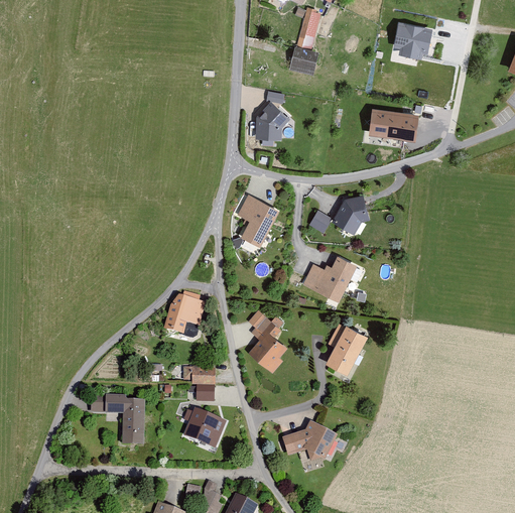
[(322,12),(307,9),(298,45),(311,49),(322,12)]
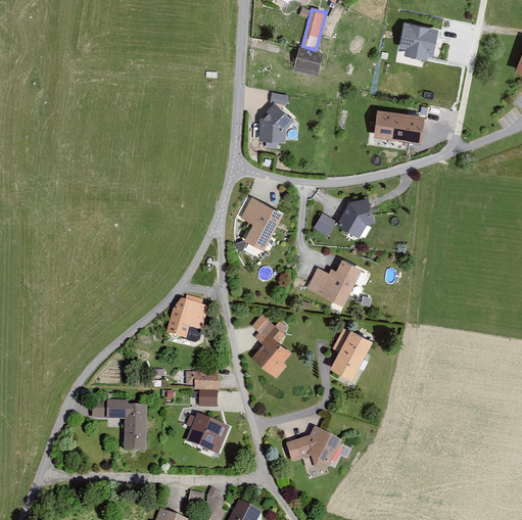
[(433,25),(398,18),(393,45),(399,46),(398,51),(422,56),(423,52),(428,53),(433,25)]
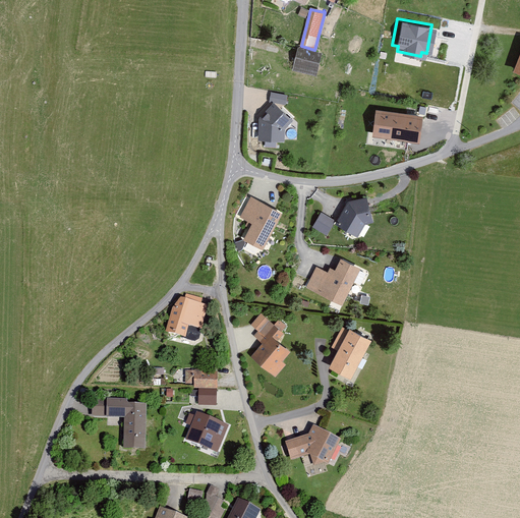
[(323,53),(297,48),(293,70),(318,75),(323,53)]
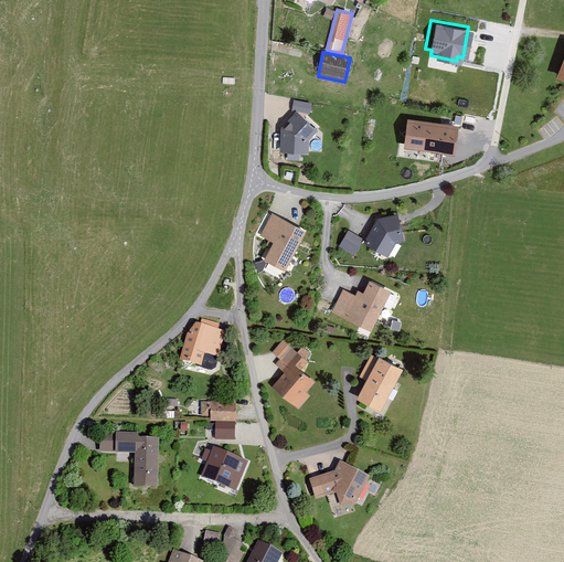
[(290,96),(288,106),(302,108),(305,98),(290,96)]
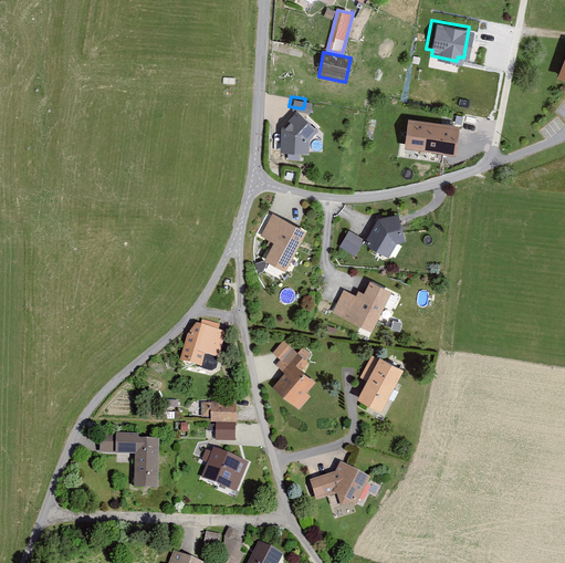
[(314,126),(289,106),(275,122),(274,149),(303,149),(303,134),(314,126)]
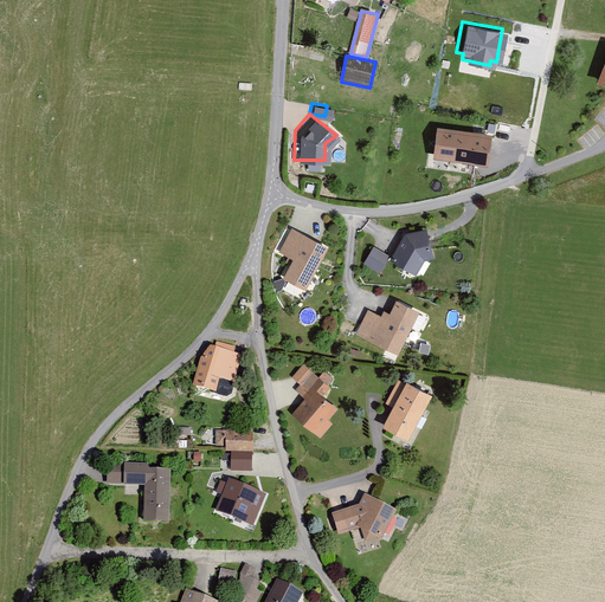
[(487,129),(431,121),(425,154),(482,162),(487,129)]
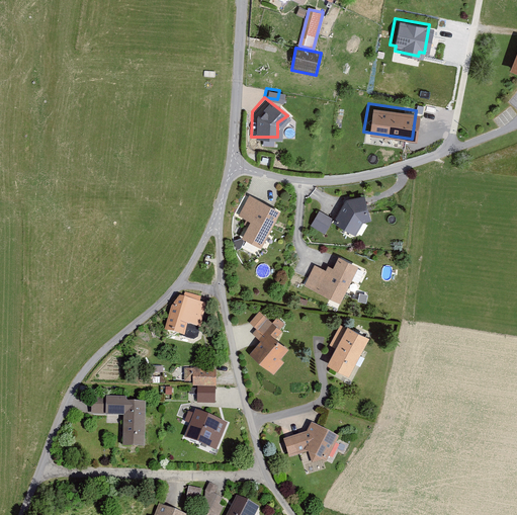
[(280,211),(249,194),(238,216),(251,223),(243,238),(261,247),(280,211)]
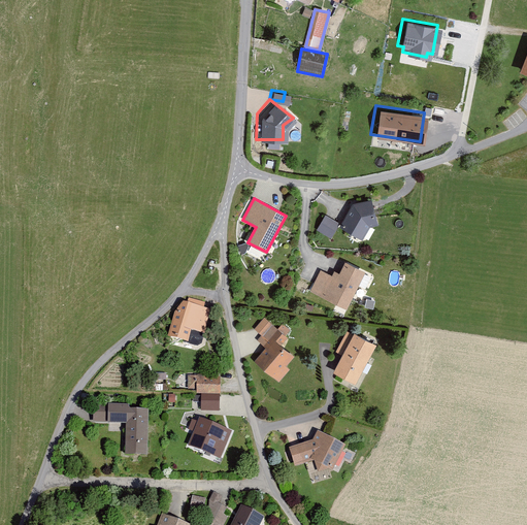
[(353,203),(339,225),(362,238),(370,225),(377,223),(371,199),(353,203)]
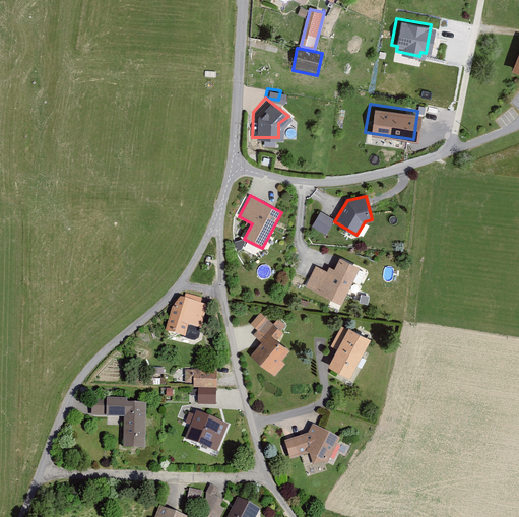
[(334,219),(320,211),(312,227),(326,234),(334,219)]
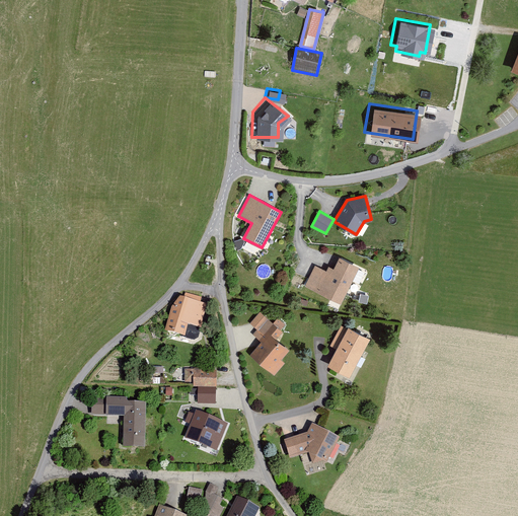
[(326,271),(315,266),(305,287),(341,304),(359,268),(340,258),(335,269),(328,267),(326,271)]
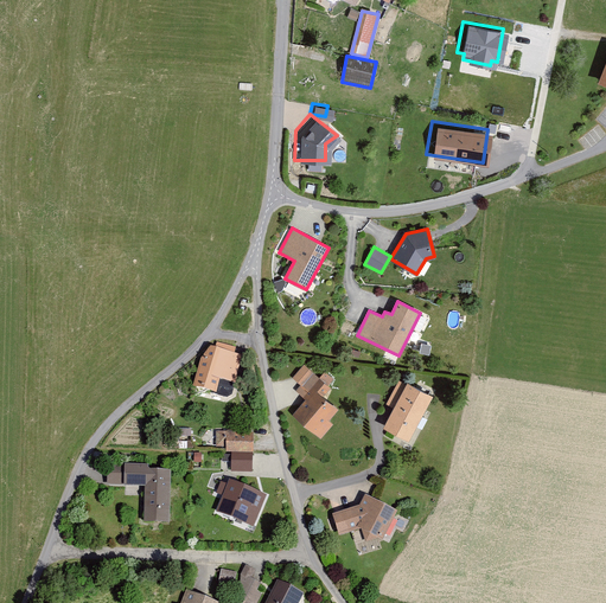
[(210,345),(201,355),(193,384),(231,392),(243,347),(216,340),(215,346),(210,345)]
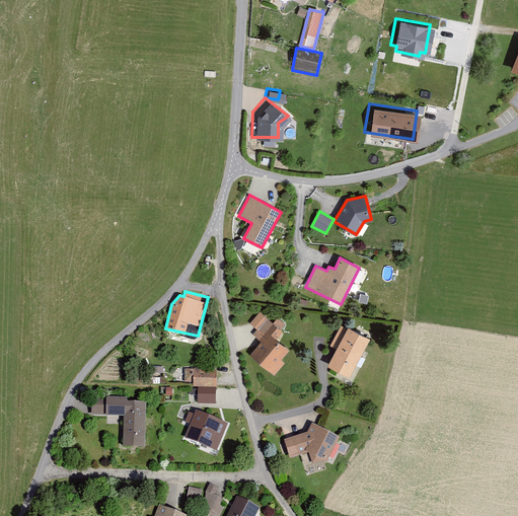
[(261,343),(250,354),(274,374),(284,362),(282,360),(290,350),(272,335),(279,326),(267,315),(250,334),(261,343)]
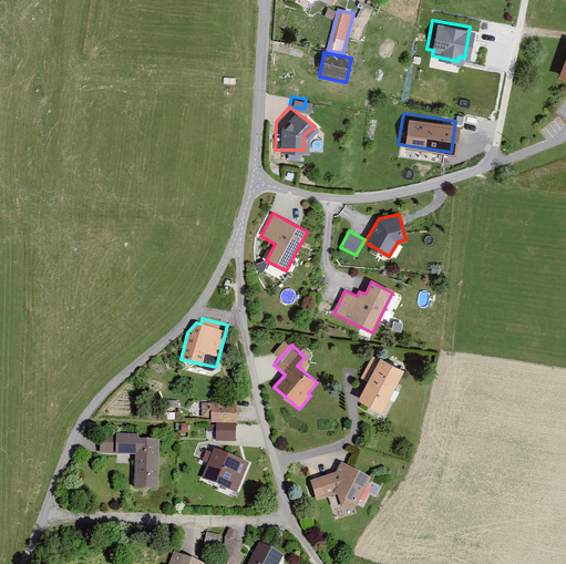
[(405,370),(381,357),(379,360),(368,381),(358,399),(382,412),(405,370)]
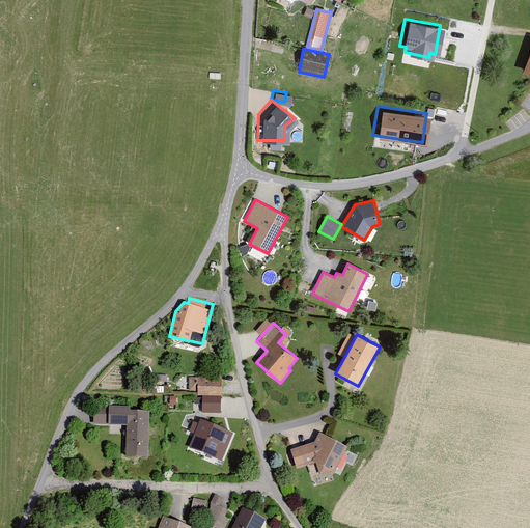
[(337,354),(344,357),(355,337),(349,334),(337,354)]
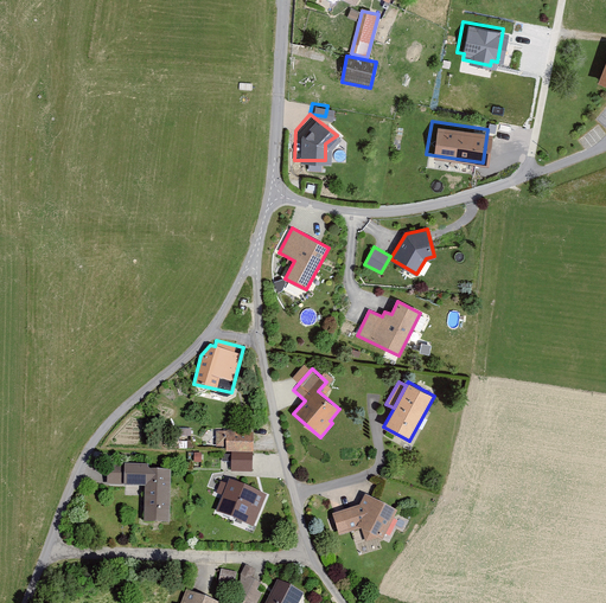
[(252,430),(216,430),(216,443),(225,443),(225,450),(229,450),(229,469),(252,469),(252,430)]
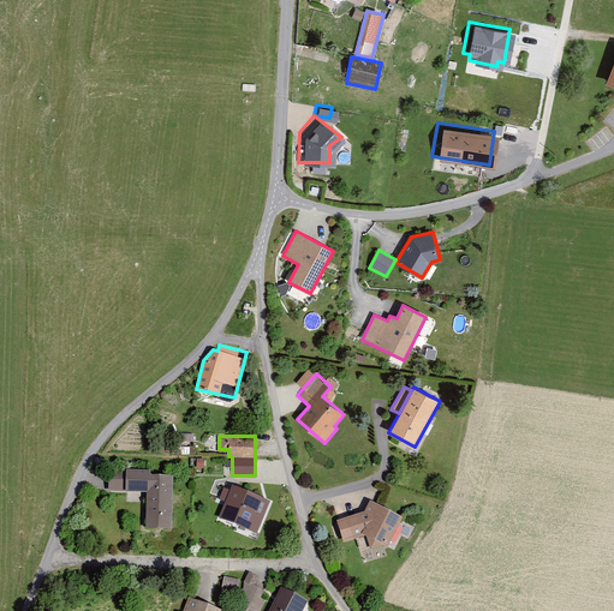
[(149,469),(106,468),(106,490),(145,491),(145,528),(171,528),(172,474),(149,474),(149,469)]
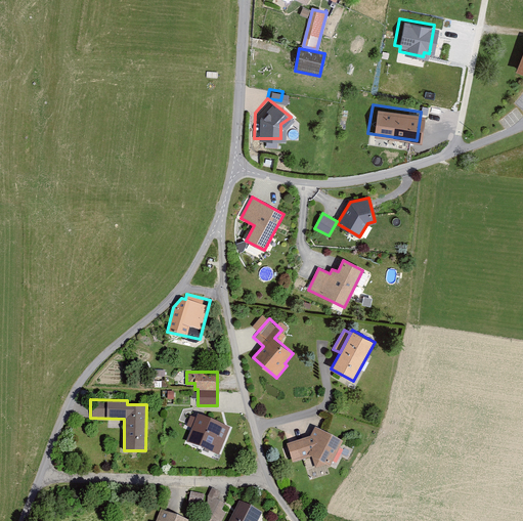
[(229,429),(198,416),(187,442),(219,456),(229,429)]
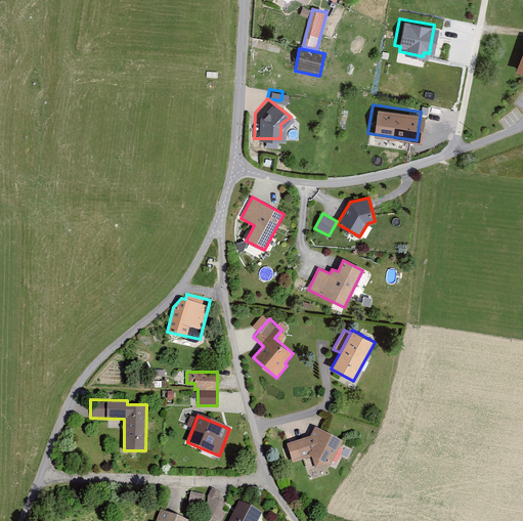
[(310,436),(286,443),(292,462),(309,456),(311,457),(315,467),(323,463),(330,466),(342,440),(314,426),(310,436)]
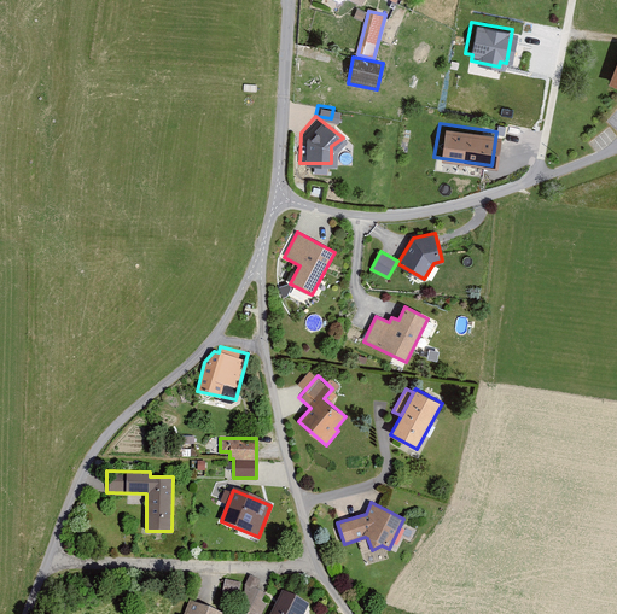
[(244,583),(243,606),(248,608),(245,613),(249,613),(260,613),(267,601),(262,598),(266,591),(256,586),(260,578),(249,572),(244,583)]
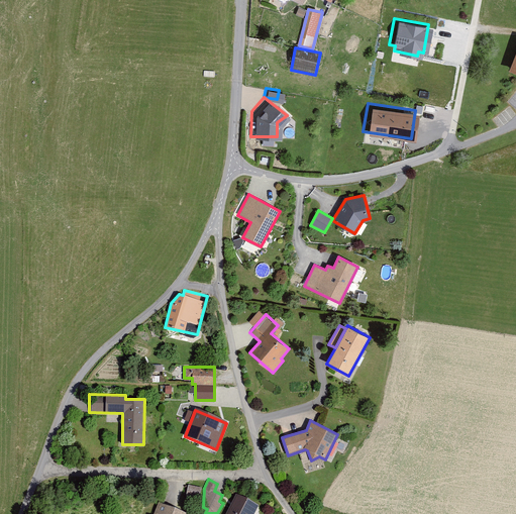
[(201,486),(188,482),(185,494),(198,497),(201,486)]
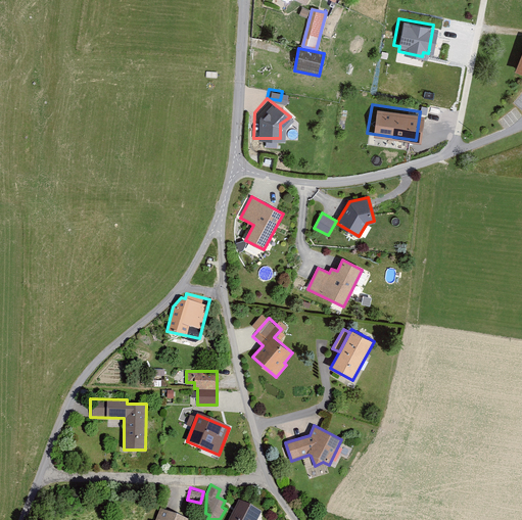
[(257,519),(262,513),(238,501),(228,519),(257,519)]
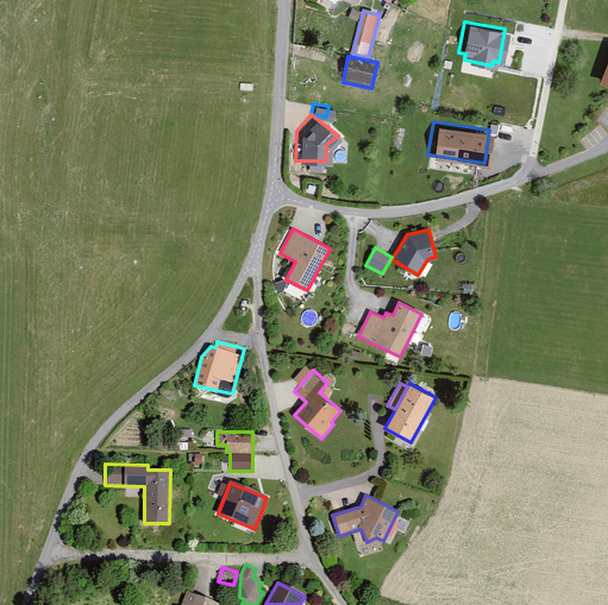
[(181,604),(214,604),(186,593),(181,604)]
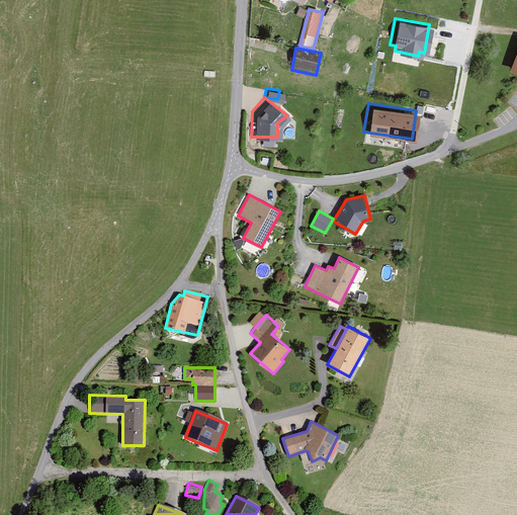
All buildings are outlined.
